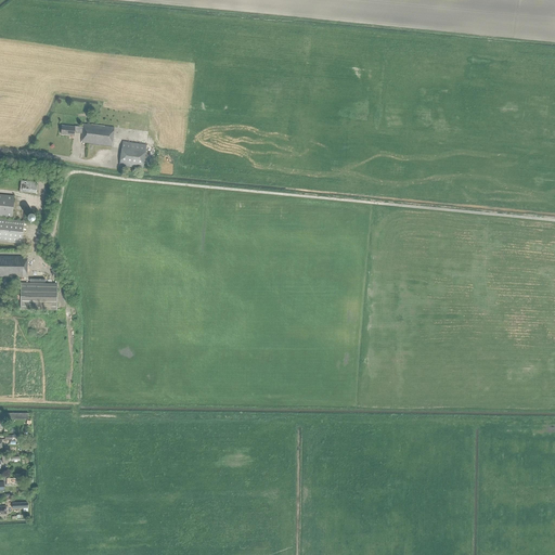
[(112,146),(114,127),(87,124),(87,125),(84,125),(82,127),(75,127),(62,126),(61,134),(74,136),(74,133),(82,134),(81,143),(112,146)]
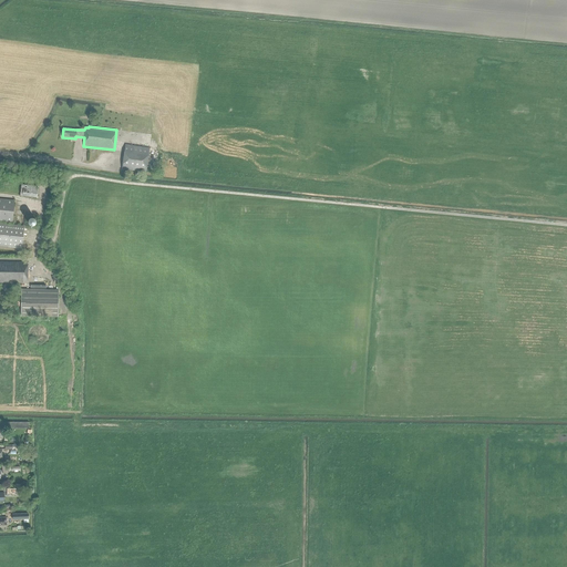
[(122,169),(146,173),(150,147),(125,144),(122,169)]
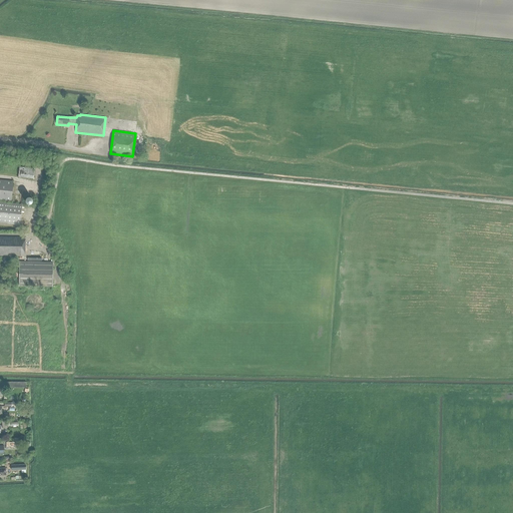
[(34,178),(35,167),(20,165),(19,176),(34,178)]
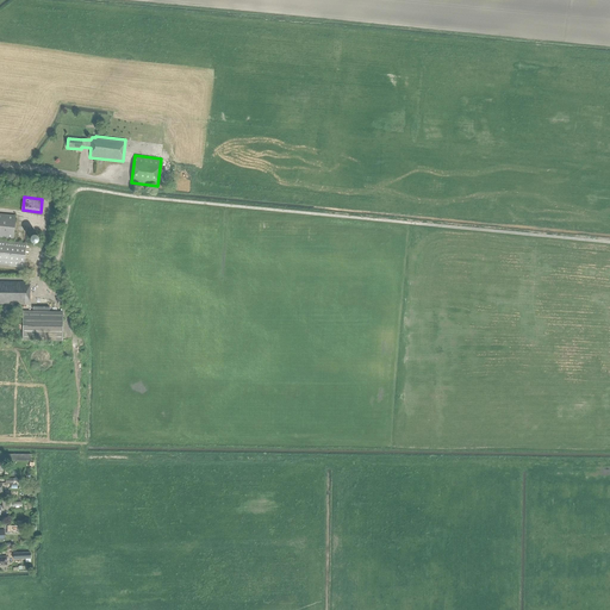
[(0,240),(0,237),(13,240),(16,216),(0,213),(0,265),(24,268),(26,243),(0,240)]
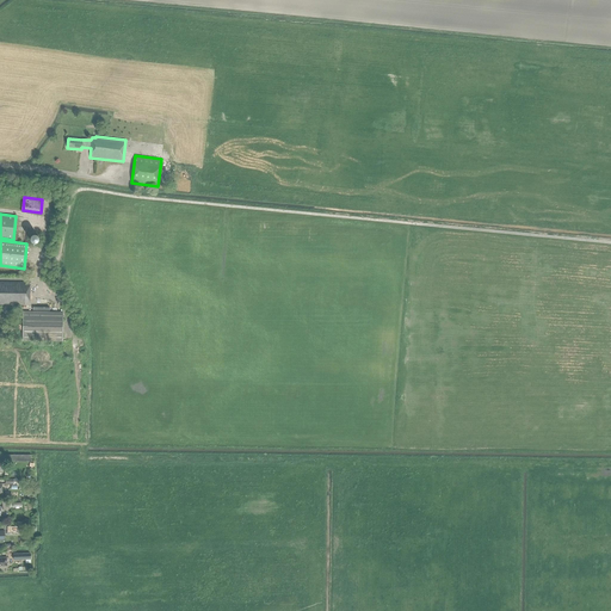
[(30,283),(0,282),(0,304),(30,306),(30,283)]
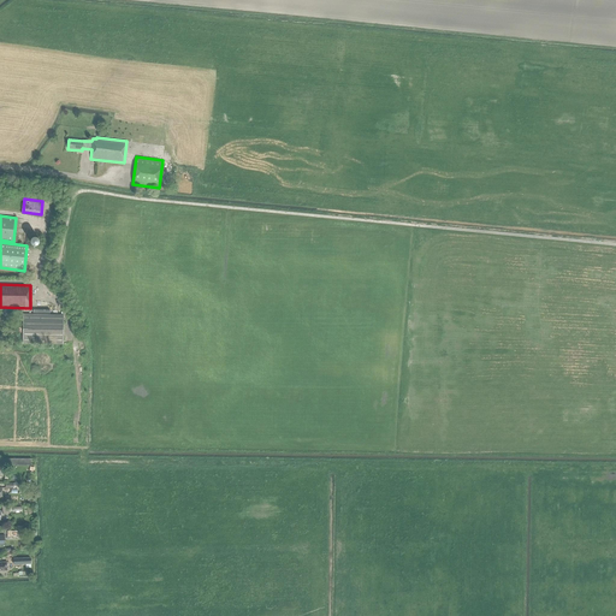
[(64,315),(23,314),(23,343),(63,344),(64,315)]
